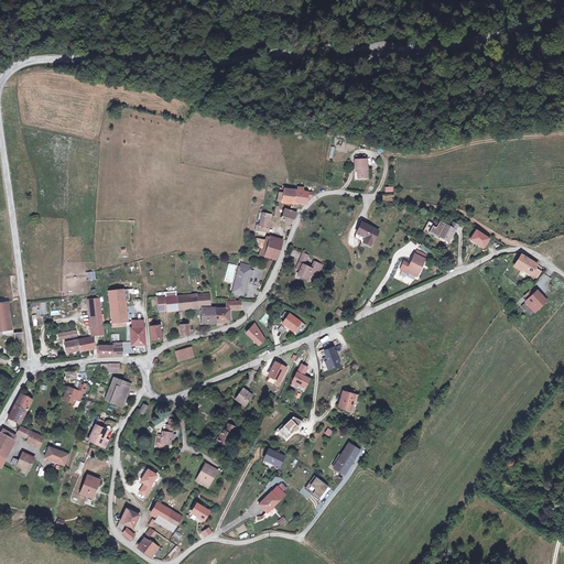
[(359,161),(359,170),(362,170),(362,175),(362,181),(371,181),(371,171),(369,171),(369,161),(359,161)]
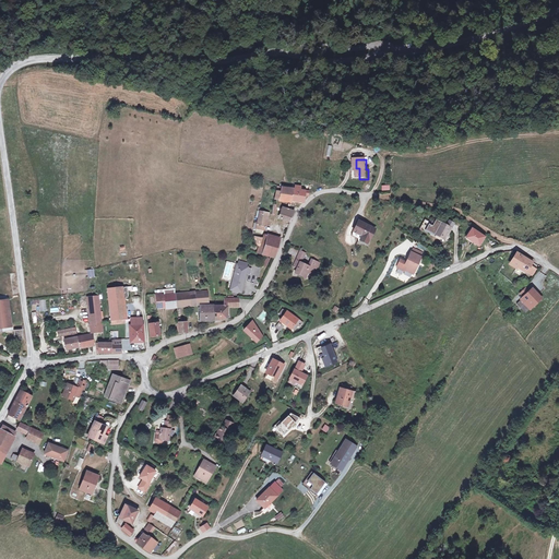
[(290,201),(294,189),(283,187),(282,191),(276,190),(274,199),(290,201)]
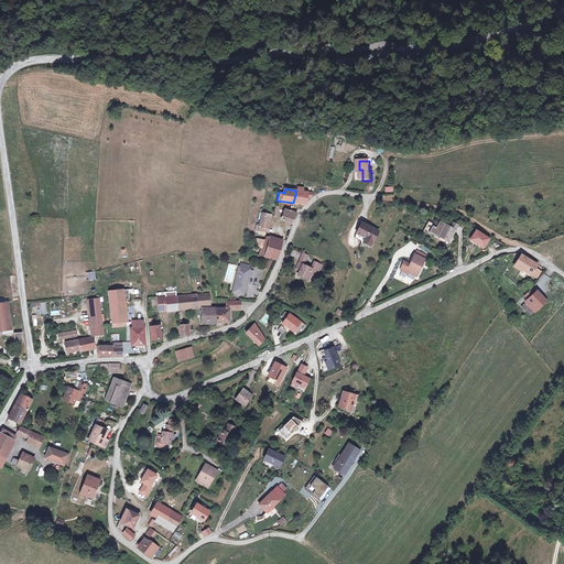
[(303,192),(296,191),(293,203),(301,203),(306,203),(307,197),(311,197),(311,193),(303,192)]
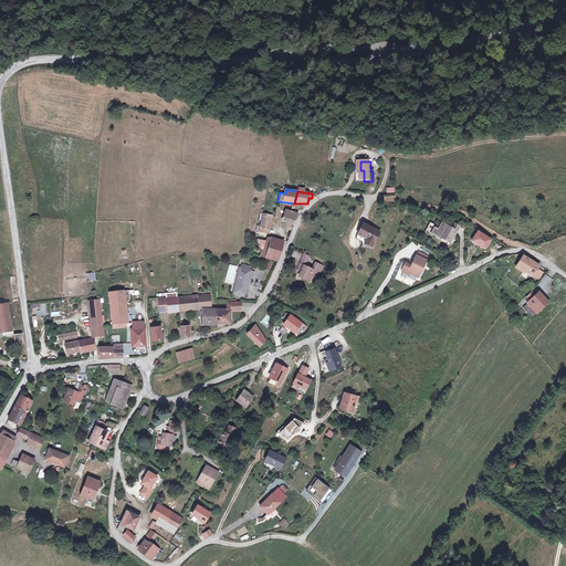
[(282,220),(293,223),(295,218),(296,218),(297,213),(285,210),(282,220)]
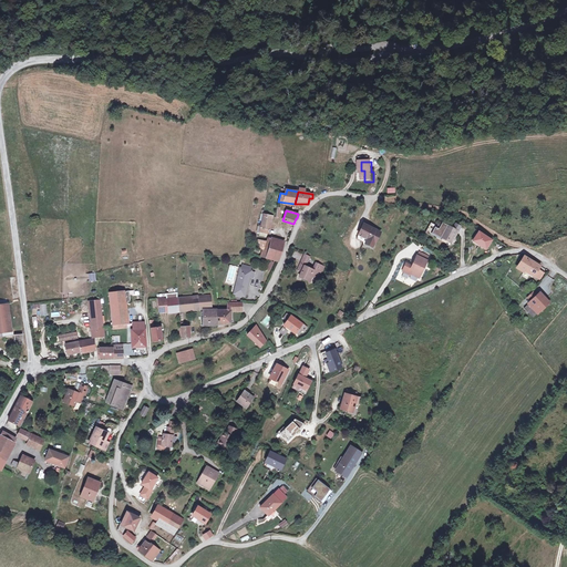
[(272,216),(264,215),(261,232),(268,233),(268,230),(270,230),(272,216)]
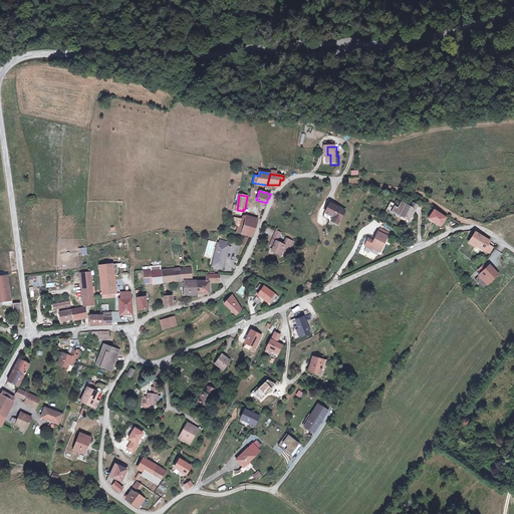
[(331,202),(324,215),(340,223),(346,211),(331,202)]
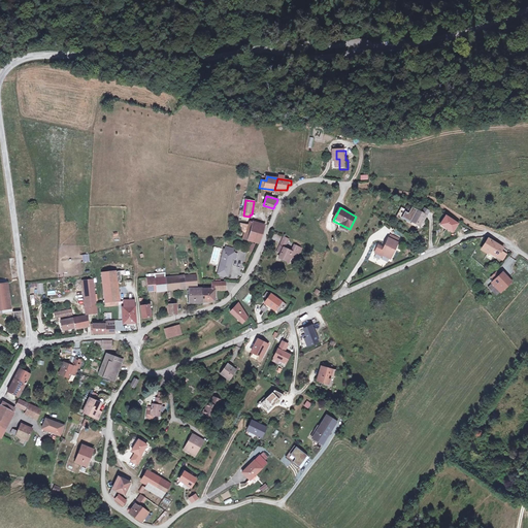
[(414,221),(423,226),(427,220),(429,217),(425,213),(415,207),(411,213),(407,211),(404,218),(414,223),(414,222),(414,221)]
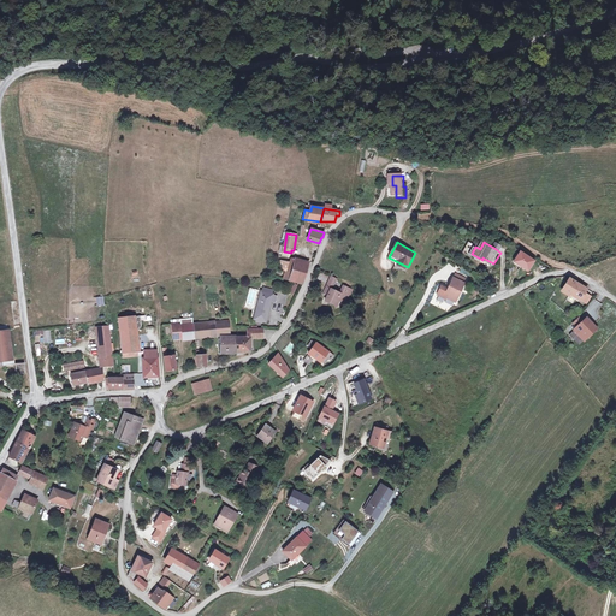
[(535,262),(522,253),(515,262),(528,272),(535,262)]
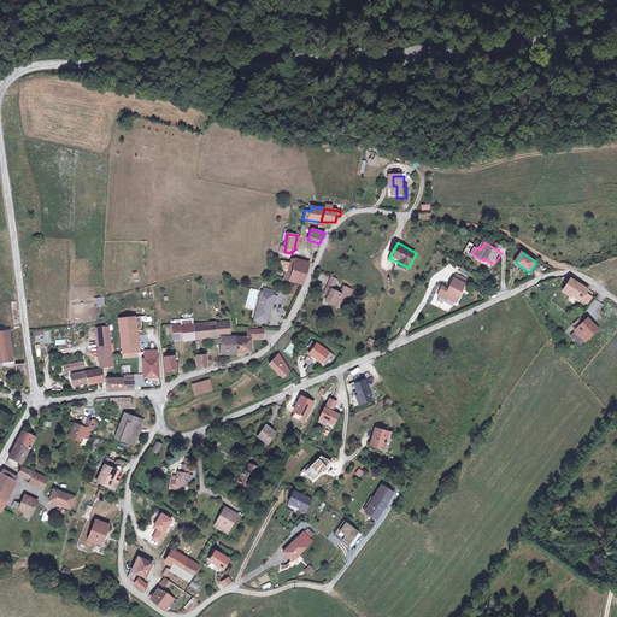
[(298,260),(297,266),(309,270),(311,264),(298,260)]
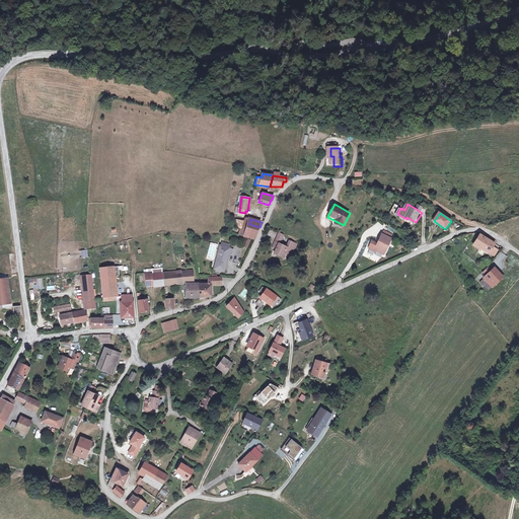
[(260,227),(249,224),(247,231),(258,234),(260,227)]
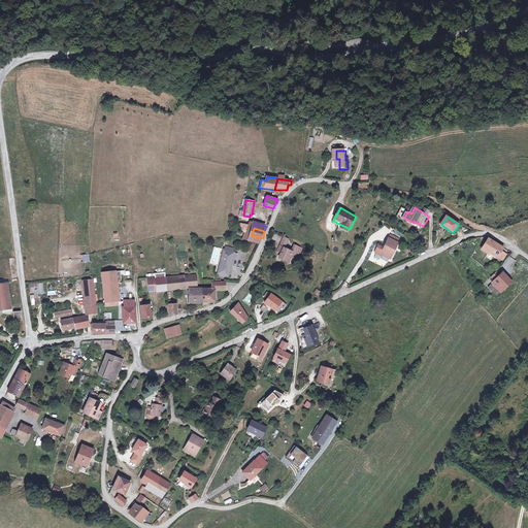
[(263,238),(252,235),(246,233),(245,239),(261,243),(263,238)]
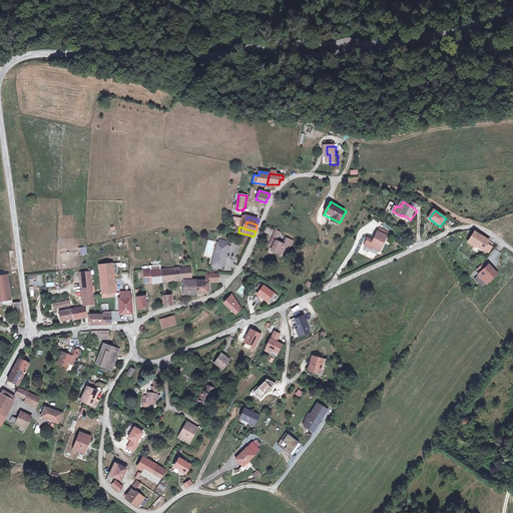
[(378,231),(374,238),(375,239),(374,241),(368,238),(364,245),(371,248),(372,247),(379,251),(387,236),(387,235),(378,231)]
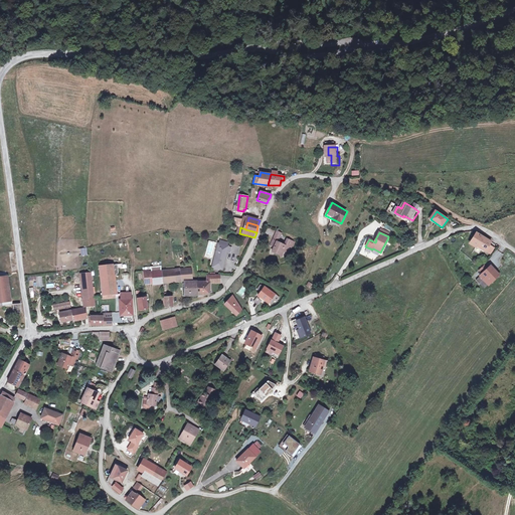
[(492,243),(477,232),(471,242),(485,252),(486,252),(489,247),(492,243)]
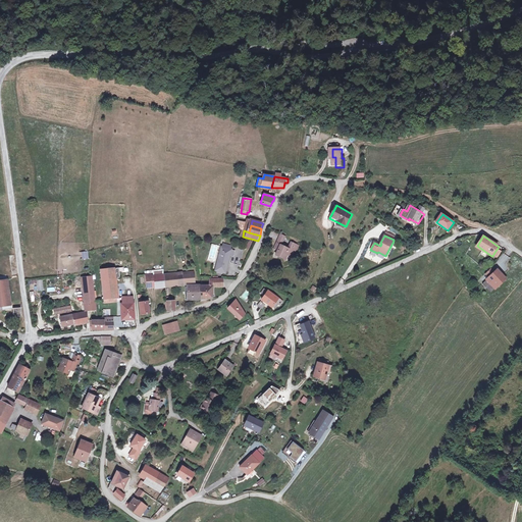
[(279,244),(277,250),(275,254),(283,258),(285,253),(292,255),(294,250),(296,251),(298,244),(290,241),(288,247),(279,244)]
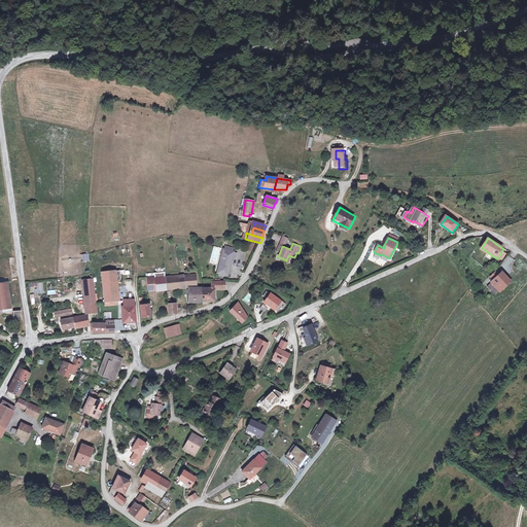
[(233,254),(224,251),(223,251),(217,275),(226,277),(232,259),(233,255),(234,254),(233,254)]
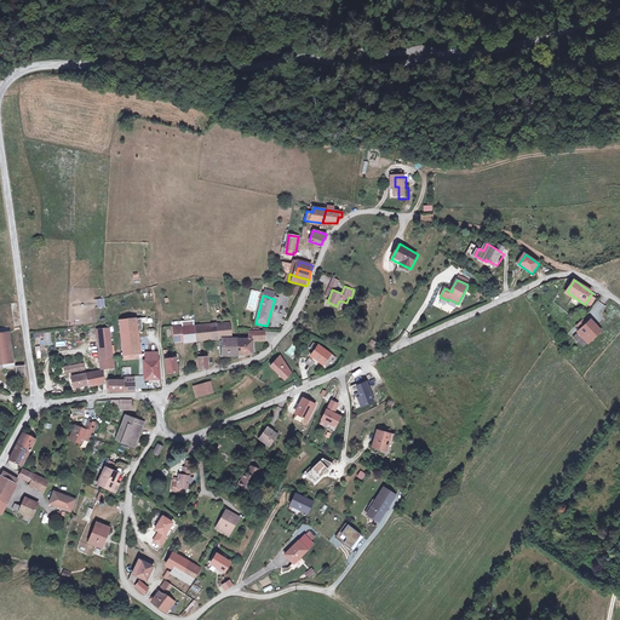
[(595,302),(589,298),(585,304),(591,308),(595,302)]
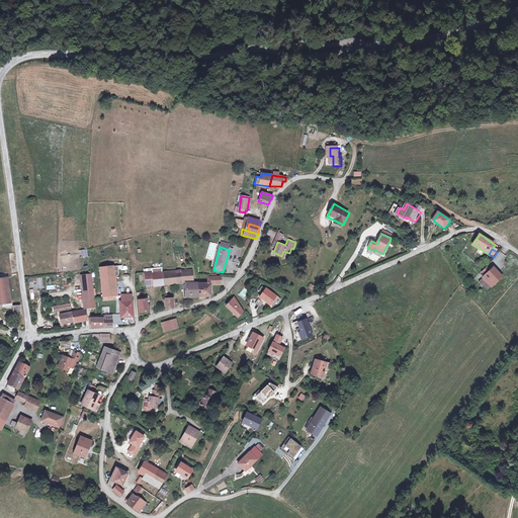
[(102,287),(102,296),(106,296),(114,295),(116,295),(115,286),(110,286),(109,278),(110,277),(110,281),(114,281),(114,278),(113,278),(112,276),(118,276),(117,266),(107,267),(108,272),(101,273),(102,287)]
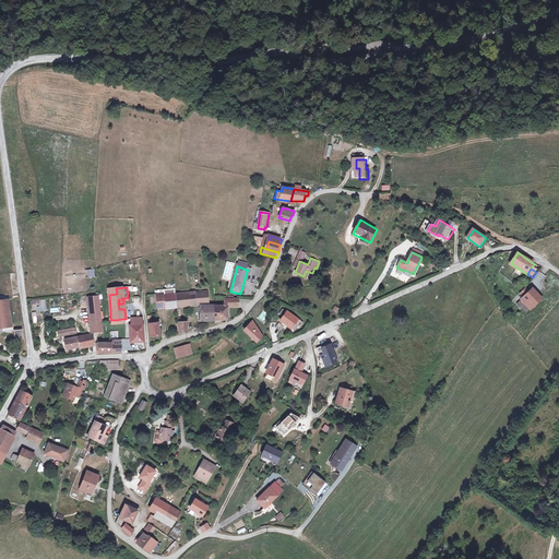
[(525,287),(519,294),(522,297),(515,304),(524,311),(527,308),(530,311),(544,298),(532,287),(528,290),(525,287)]
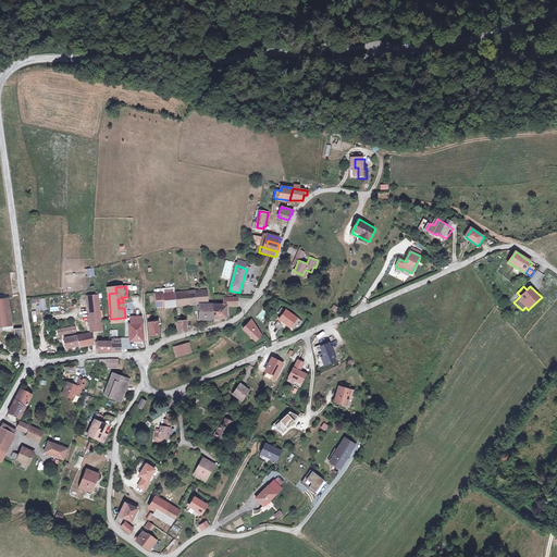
[(115,287),(107,288),(110,309),(109,294),(116,293),(115,287)]
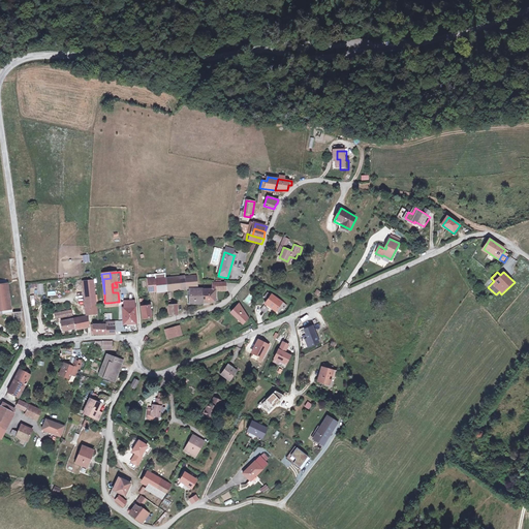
[(165,278),(166,288),(195,285),(194,275),(165,278)]
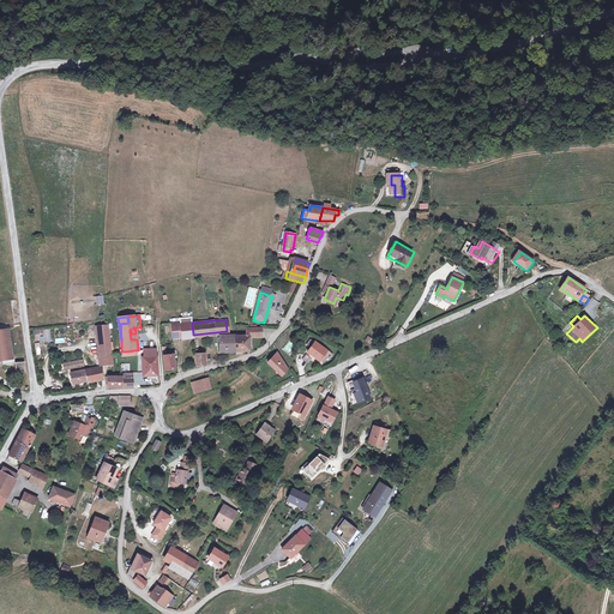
[(192,323),(180,324),(181,337),(193,335),(192,323)]
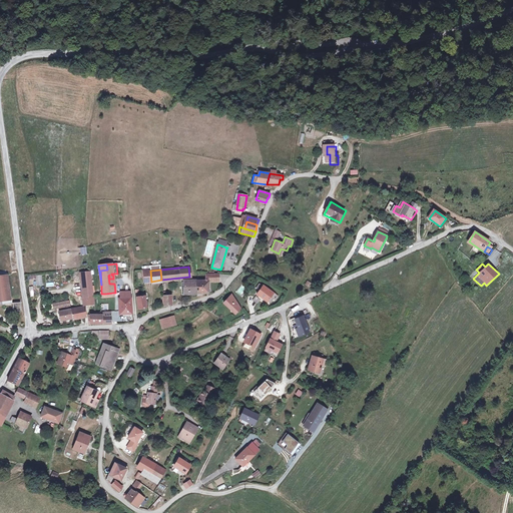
[(144,283),(151,282),(150,271),(142,272),(144,283)]
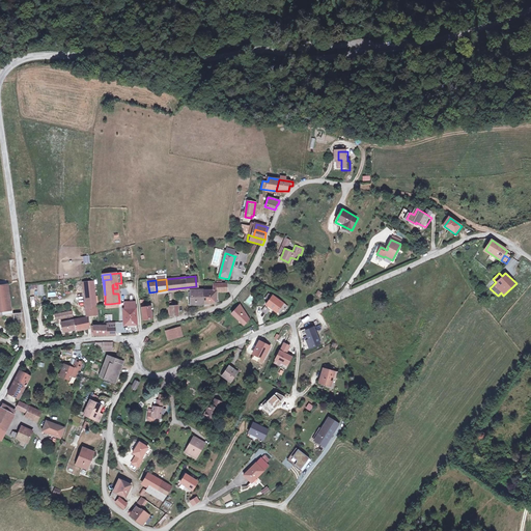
[(83,282),(86,308),(96,307),(96,305),(93,281),(83,282)]
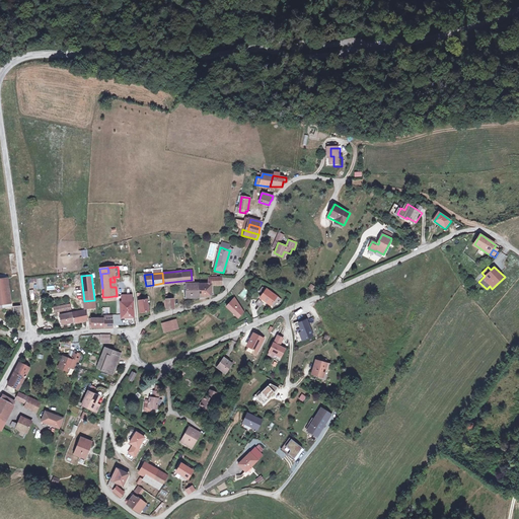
[(4,308),(12,307),(8,279),(0,280),(0,304),(3,304),(4,308)]
